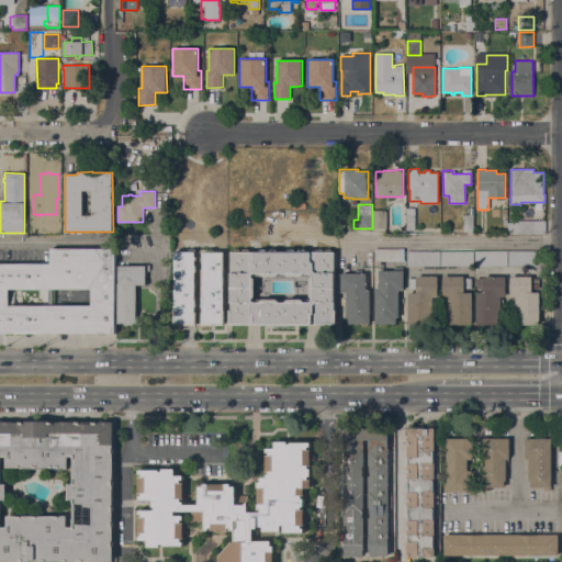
[(415,231),(406,231),(406,208),(415,208),(415,231)]
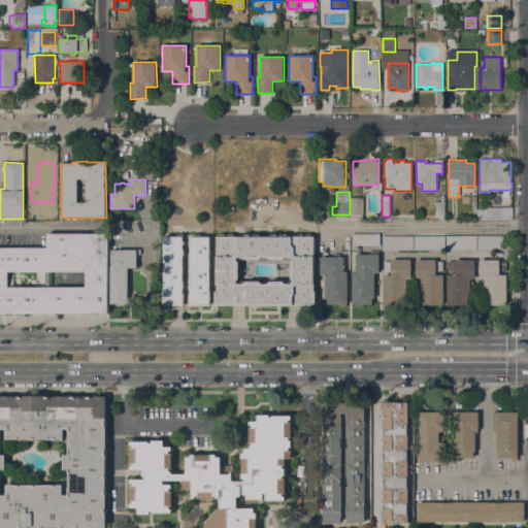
[(350,197),(363,197),(363,215),(350,215),(350,197)]
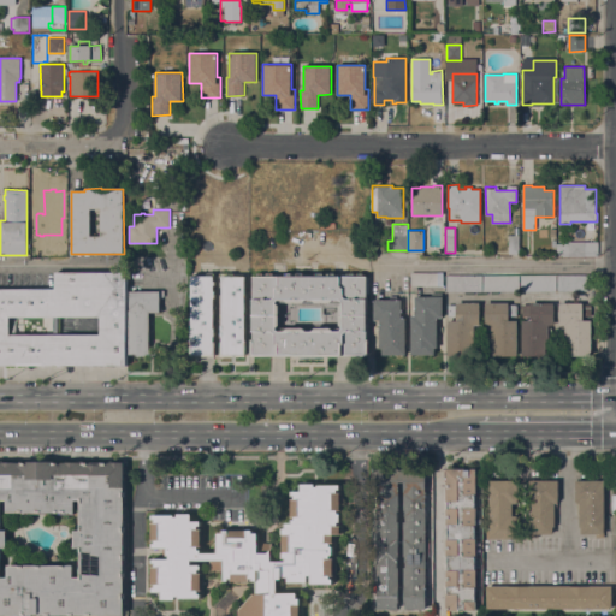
[(520,254),(509,254),(509,235),(519,235),(520,254)]
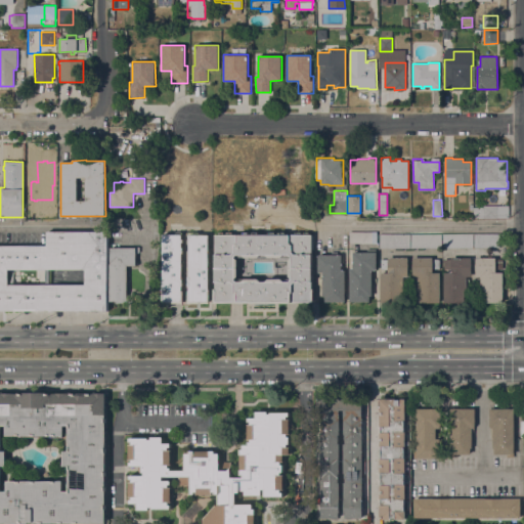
[(43,219),(43,206),(55,206),(56,219),(43,219)]
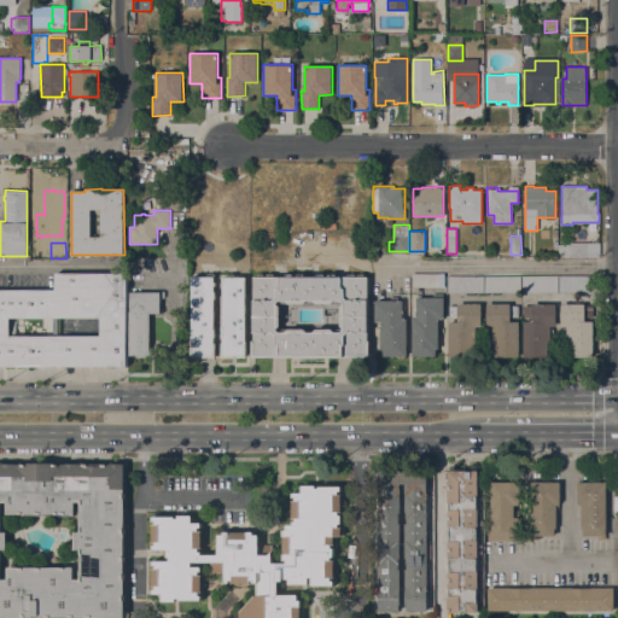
[(600,257),(559,257),(559,244),(571,244),(571,243),(600,243),(600,254),(600,257)]
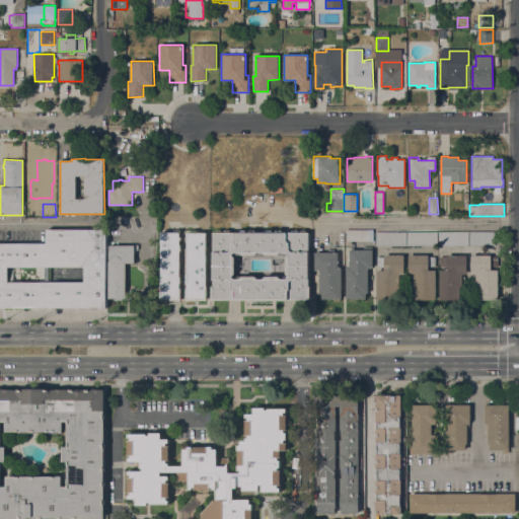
[(207,286),(208,286),(208,300),(201,300),(201,299),(198,299),(198,300),(187,300),(187,302),(180,302),(180,300),(168,300),(168,301),(163,301),(163,300),(160,300),(160,286),(161,286),(161,232),(174,232),(174,230),(180,230),(180,233),(184,233),(184,230),(192,230),(198,230),(198,232),(207,232),(207,286)]
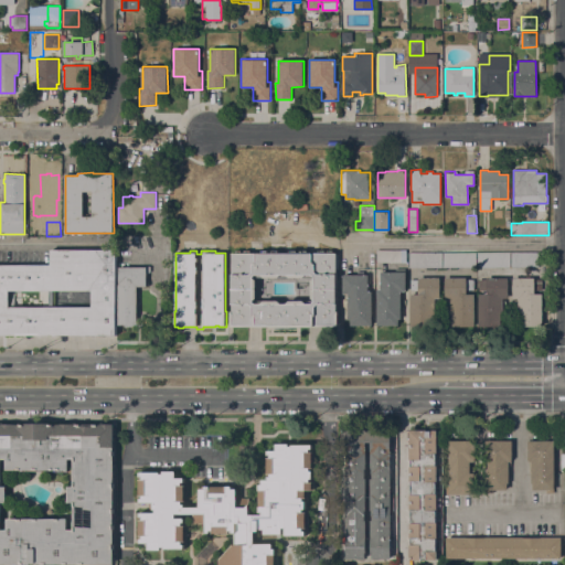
[(285,327),(231,327),(231,311),(232,311),(232,253),(236,253),(236,251),(241,251),(241,253),(244,253),(244,251),(251,251),(251,253),(262,253),(262,251),(268,251),(268,252),(273,252),(273,251),(285,251),(285,277),(276,277),(274,278),(269,278),(267,277),(254,277),(256,280),(257,298),(254,301),(263,301),(265,300),(278,300),(280,301),(285,301),(285,327)]
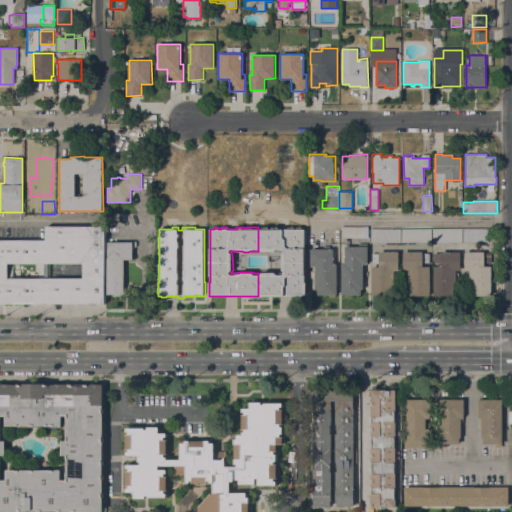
[(261,273),(263,272),(275,272),(276,273),(285,273),(283,270),(282,253),(285,251),(273,252),(271,252),(267,252),(265,251),(258,251),(258,227),(260,227),(260,229),(263,229),(263,227),(268,227),(268,228),(273,228),(273,227),(278,227),(278,229),(289,229),(289,227),(294,227),(294,229),(297,229),(297,227),(301,227),(301,229),(305,229),(305,230),(307,230),(307,244),(305,244),(305,282),(306,282),(306,296),(258,296),(258,273),(261,273)]
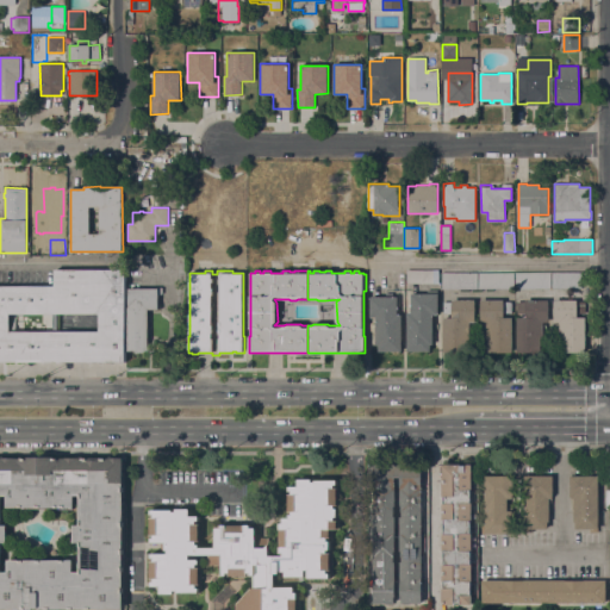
[(439,271),(439,282),(406,282),(406,272),(439,271)]
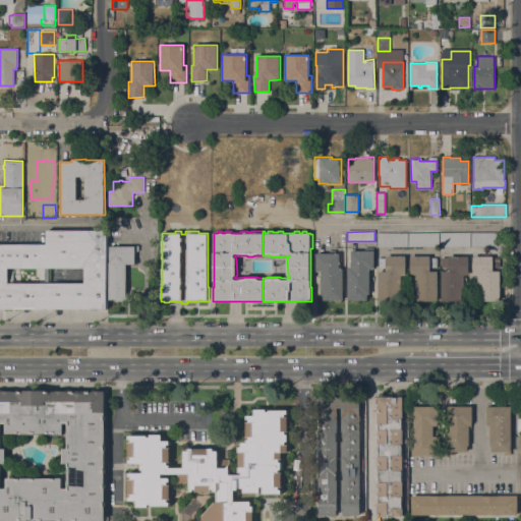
[(0,309),(0,244),(47,244),(47,232),(107,232),(107,309),(0,309)]
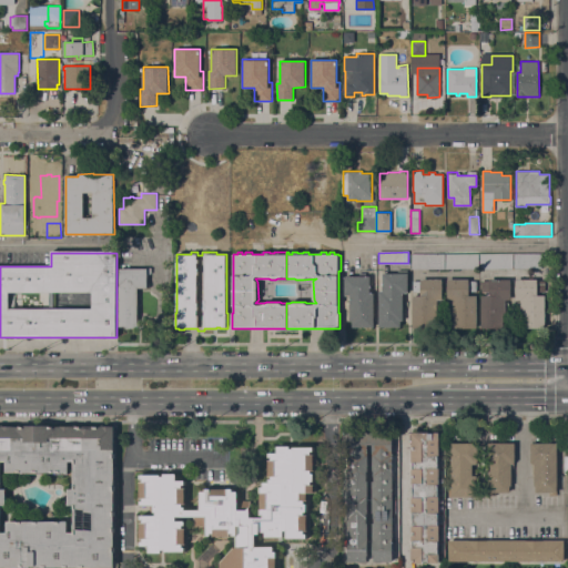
[(411,269),(411,254),(445,253),(445,269),(411,269)]
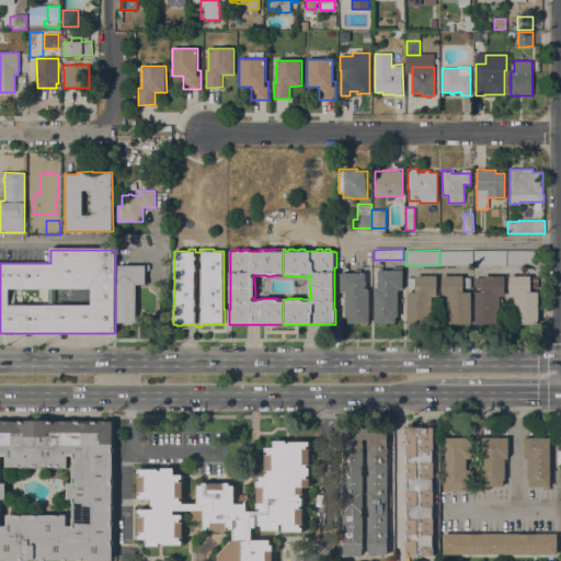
[(473,265),(439,265),(439,250),(473,250),(473,265)]
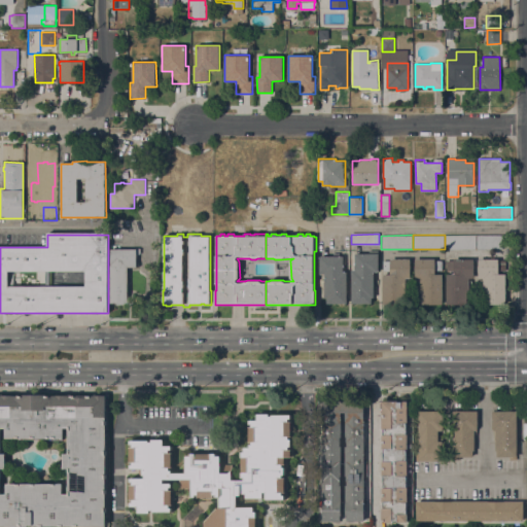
[(477,235),(477,249),(445,249),(445,235),(477,235)]
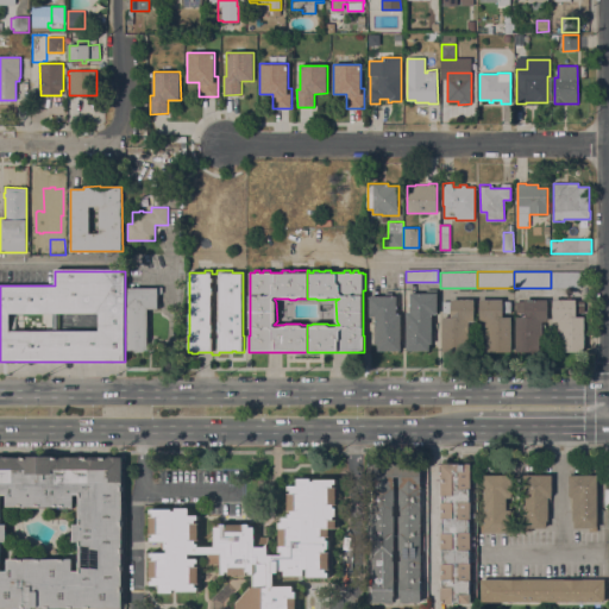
[(581,271),(581,288),(551,288),(551,271),(581,271)]
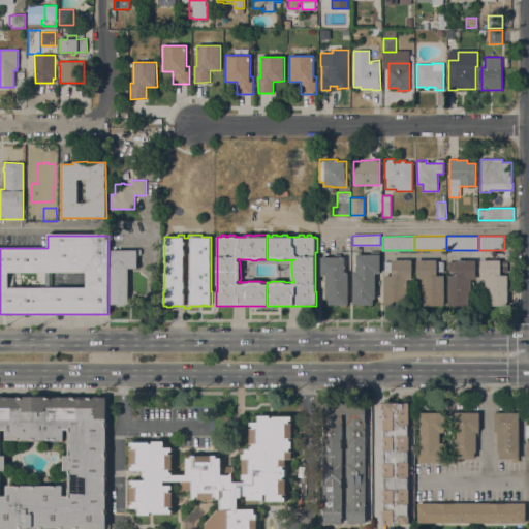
[(111,267),(112,267),(112,250),(141,250),(141,255),(137,255),(137,266),(139,266),(139,269),(128,269),(128,304),(111,303),(111,267)]
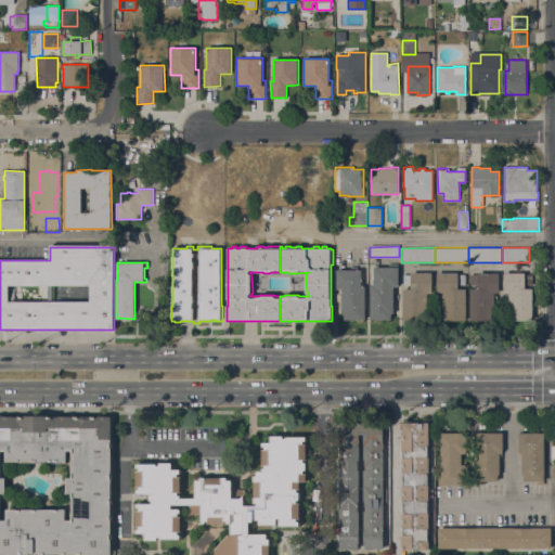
[(371,284),(374,284),(374,267),(388,267),(388,263),(398,263),(398,286),(394,286),(394,313),(391,313),(391,320),(371,320),(371,284)]
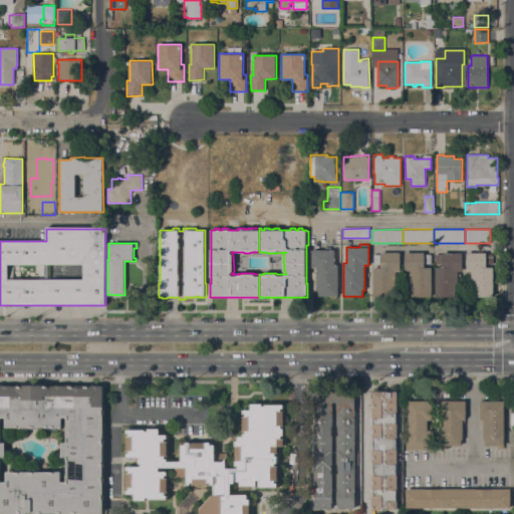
[(338,296),(319,296),(319,290),(316,290),(316,267),(312,267),(312,250),(325,250),(325,247),(330,247),(330,250),(334,250),(334,265),(338,265),(338,296)]
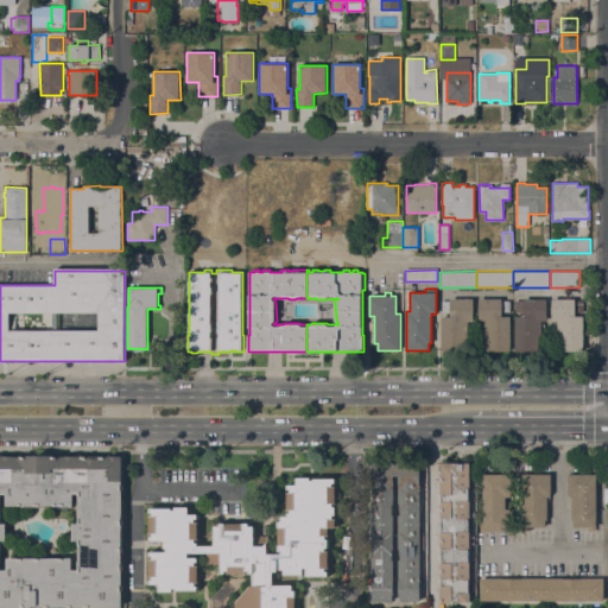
[(442,316),(450,316),(450,312),(442,312),(442,301),(450,301),(450,299),(474,298),(474,321),(468,321),(468,339),(466,339),(466,350),(442,350),(442,316)]
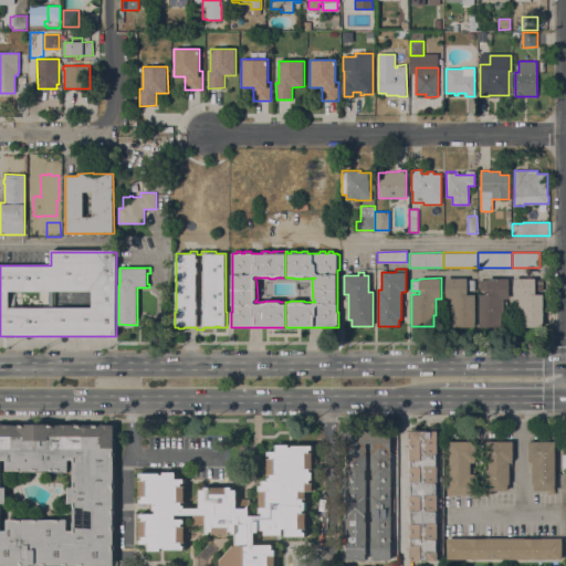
[(475,326),(453,327),(452,314),(451,314),(451,299),(446,299),(446,278),(468,278),(468,280),(475,280),(475,291),(468,291),(468,294),(475,294),(475,326)]
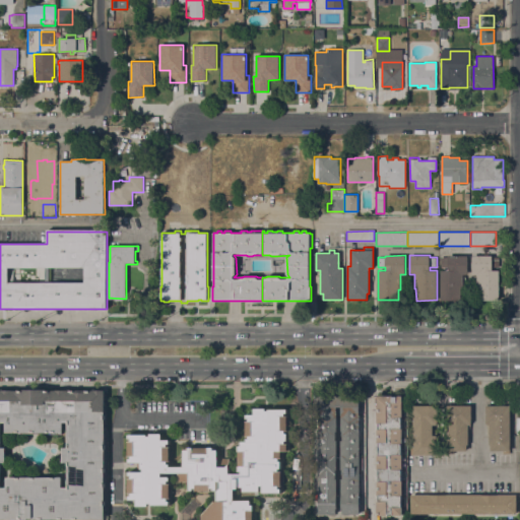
[(441,270),(448,270),(448,267),(441,267),(441,257),(448,257),(448,256),(467,255),(467,274),(463,274),(463,286),(461,286),(461,300),(441,300),(441,270)]
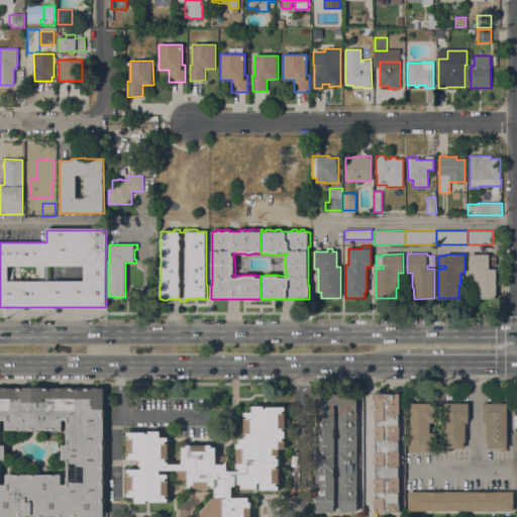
[(496,298),(477,298),(477,287),(475,287),(475,273),(470,273),(470,254),(489,254),(489,255),(496,255),(496,266),(489,266),(489,269),(496,269),(496,298)]
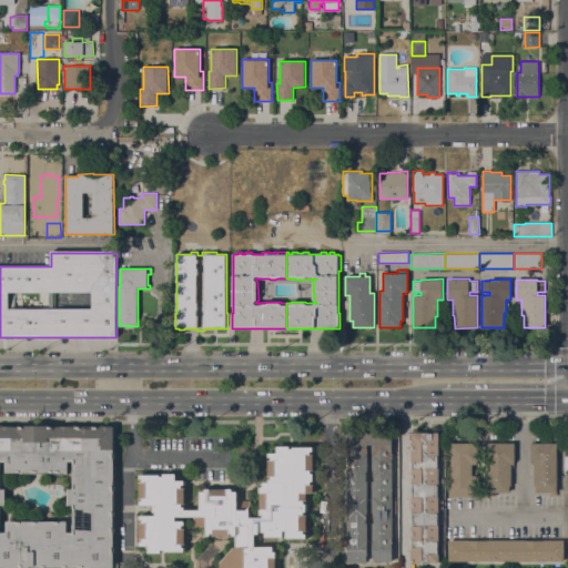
[(91,567),(82,567),(37,567),(37,566),(31,566),(31,567),(20,567),(13,567),(0,567),(0,426),(113,426),(113,567),(91,567)]
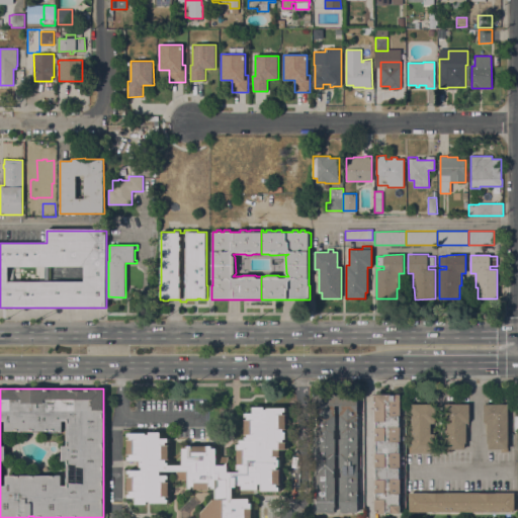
[(401,514),(392,514),(392,513),(385,513),(379,513),(377,513),(377,511),(375,511),(375,500),(376,500),(376,493),(375,493),(375,480),(376,480),(376,466),(375,466),(375,453),(376,453),(376,441),(375,441),(375,427),(376,427),(376,422),(375,422),(375,395),(382,395),(382,394),(392,394),(392,395),(396,395),(396,394),(401,394),(401,514)]
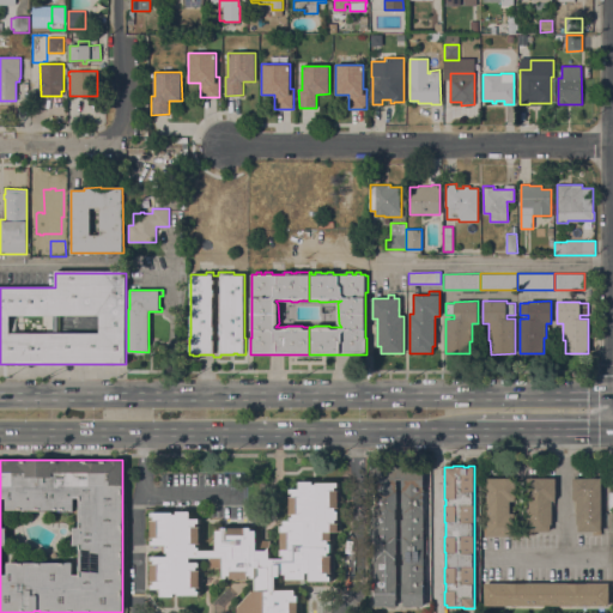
[(424,606),(405,606),(405,600),(404,600),(402,564),(405,564),(405,553),(402,553),(402,520),(404,520),(404,509),(402,509),(402,479),(398,479),(398,508),(396,508),(396,519),(398,519),(398,553),(396,553),(396,565),(398,565),(398,600),(396,600),(396,606),(376,606),(376,467),(424,467),(424,606)]
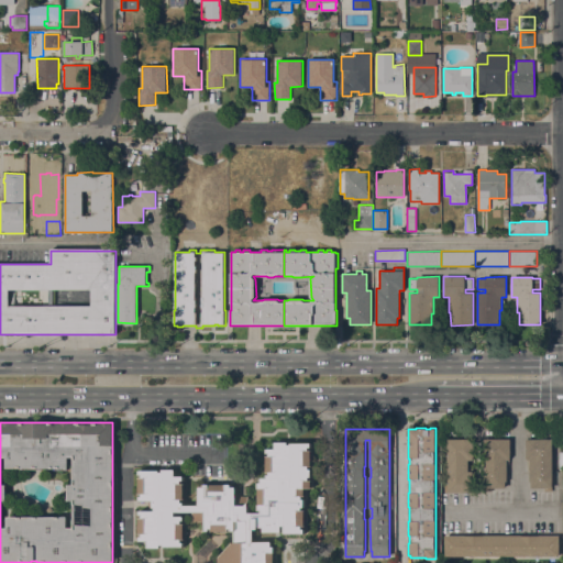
[(474,439),(474,460),(468,460),(468,472),(474,472),(474,492),(445,492),(445,485),(448,485),(448,439),(474,439)]
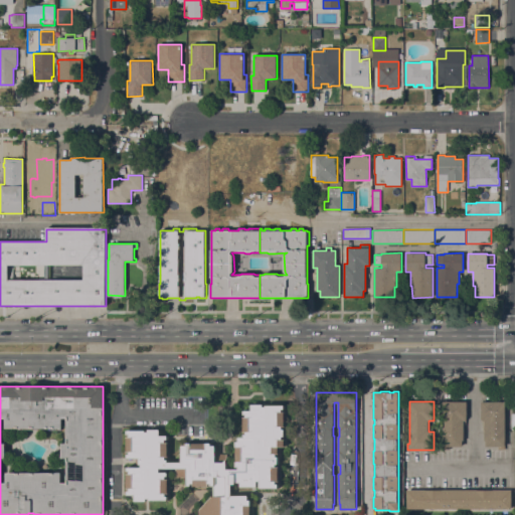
[(443,401),(467,401),(467,420),(464,420),(464,441),(462,441),(462,446),(450,446),(450,449),(444,449),(443,401)]
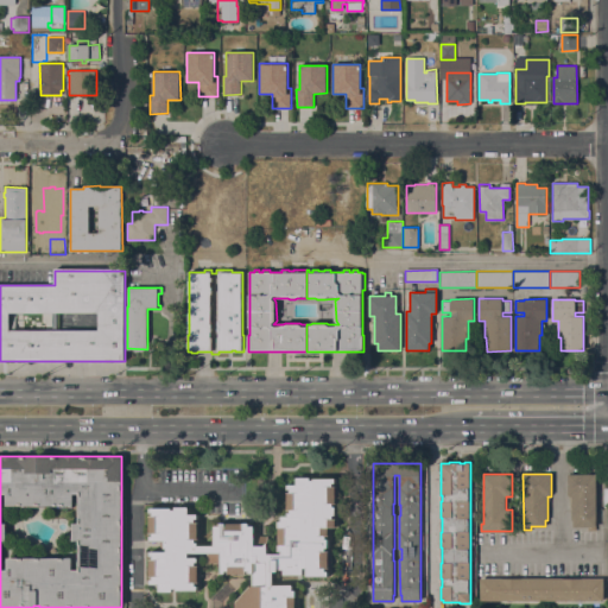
[(596,474),(596,530),(589,530),(589,527),(574,527),(574,520),(572,520),(572,496),(569,496),(569,495),(569,474),(596,474)]
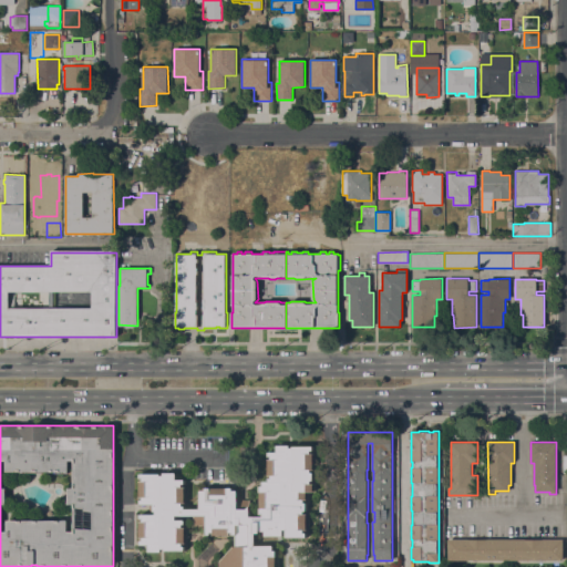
[(290,445),(290,449),(292,449),(292,446),(313,446),(313,450),(311,450),(311,453),(313,453),(313,470),(311,470),(311,472),(313,472),(313,481),(310,481),(310,484),(313,484),(313,492),(307,492),(307,500),(305,500),(305,503),(307,503),(307,511),(305,511),(305,514),(307,514),(307,529),(305,529),(305,533),(307,533),(307,537),(286,537),(286,529),(284,529),(284,536),(265,536),(265,531),(260,531),(260,533),(256,533),(256,546),(274,546),(274,550),(277,550),(277,566),(219,566),(219,562),(234,546),(236,546),(236,535),(233,535),(233,533),(230,533),(230,535),(214,535),(214,532),(210,532),(210,535),(206,535),(206,524),(195,524),(195,515),(176,515),(176,519),(185,519),(185,524),(183,524),(183,527),(186,527),(186,544),(183,544),(183,546),(185,546),(185,550),(165,550),(165,548),(162,548),(162,552),(148,552),(148,545),(141,545),(141,540),(143,540),(143,538),(141,538),(141,522),(143,522),(143,518),(141,518),(141,514),(156,514),(156,512),(154,512),(154,505),(140,505),(140,501),(143,501),(143,497),(140,497),(140,481),(143,481),(143,478),(141,478),(141,474),(161,474),(161,475),(164,475),(164,473),(176,473),(177,480),(185,480),(185,484),(183,484),(183,487),(185,487),(185,503),(183,503),(183,506),(185,506),(185,508),(200,508),(200,491),(205,491),(205,488),(233,488),(233,491),(238,491),(238,496),(243,495),(243,500),(250,500),(250,516),(263,516),(263,514),(260,514),(260,486),(263,486),(263,482),(268,482),(268,478),(270,478),(270,475),(268,475),(268,459),(271,459),(271,456),(268,456),(268,452),(277,452),(277,445),(290,445)]
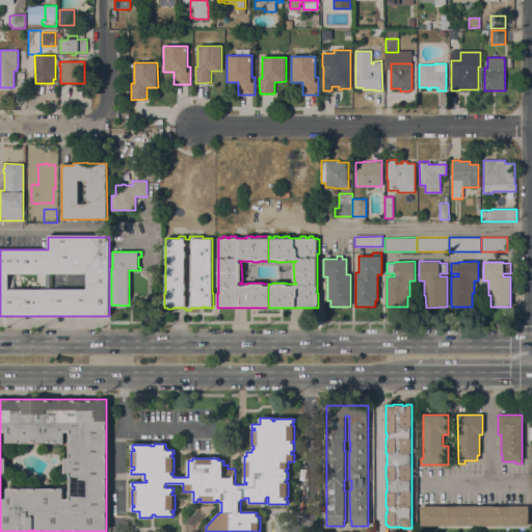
[(528,506),(528,526),(421,526),(421,506),(528,506)]
